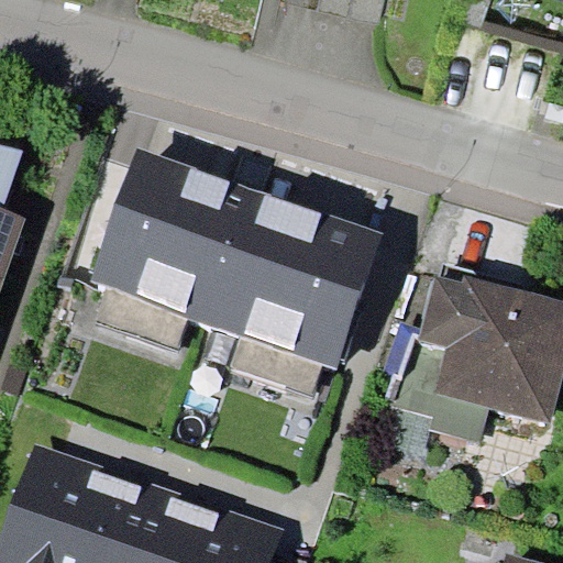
[(386,0),(289,0),(289,2),(381,23),(386,0)]
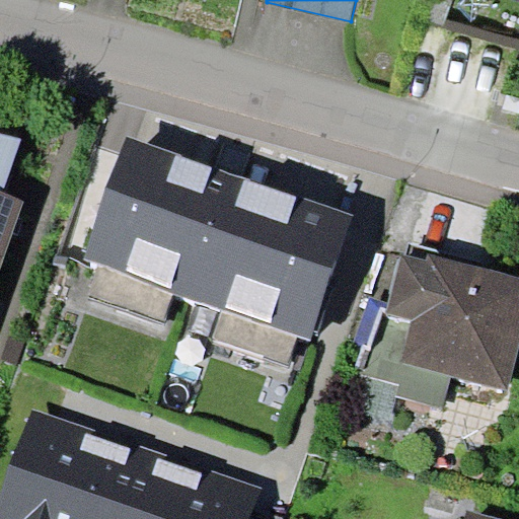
[(0,192),(1,193),(23,138),(0,131),(0,192)]
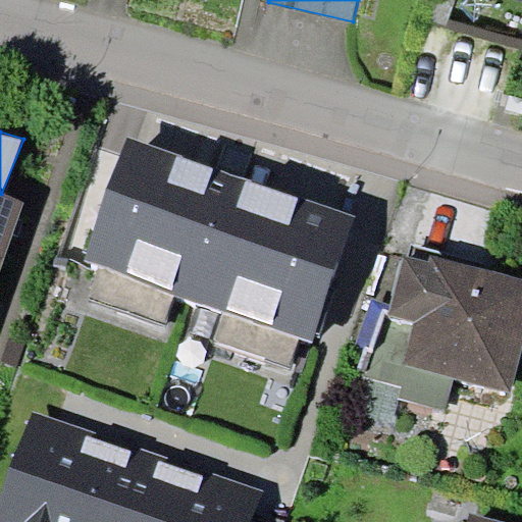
[(314,343),(358,217),(128,137),(85,262),(102,267),(175,294),(224,309),(300,337),(314,343)]
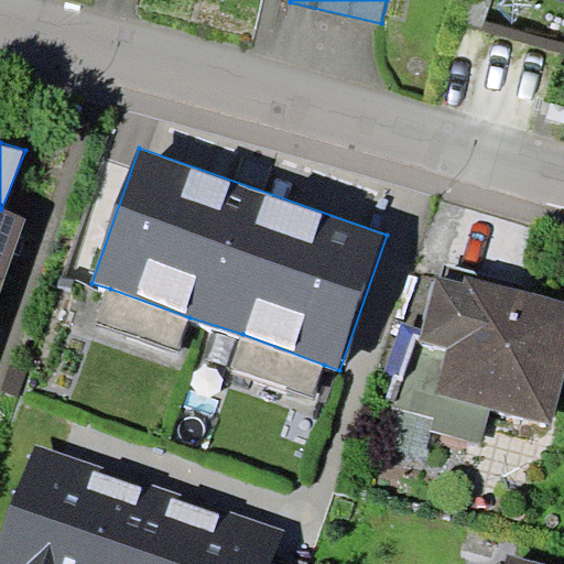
[(0,279),(6,281),(28,218),(1,209),(0,208),(0,279)]
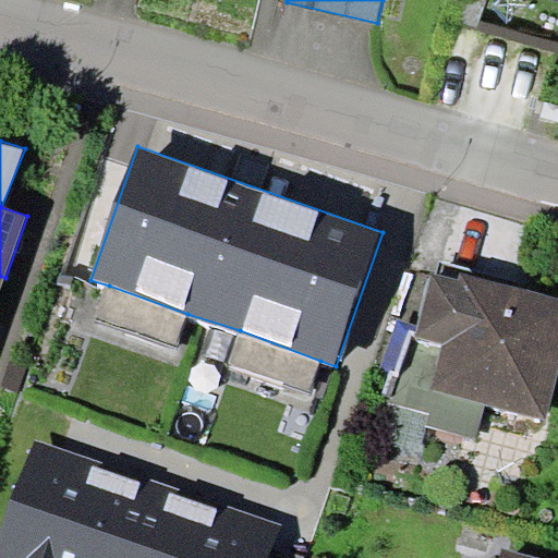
[(557,366),(557,295),(461,273),(459,279),(431,271),(414,337),(441,343),(429,388),(485,402),(545,417),(557,366)]
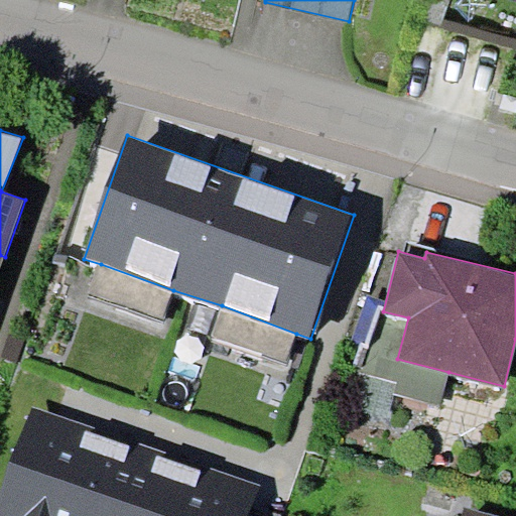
[(163,318),(173,290),(101,264),(91,292),(163,318)]
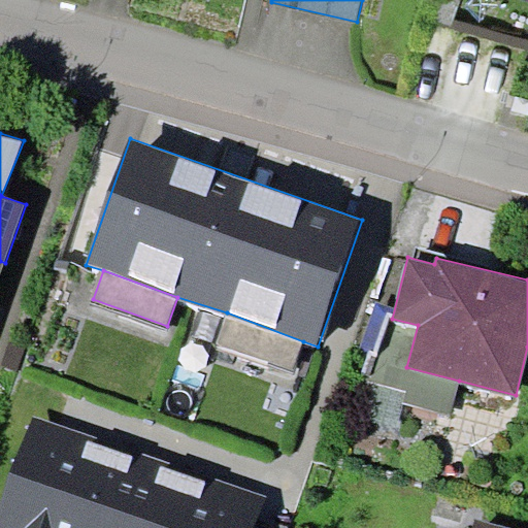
[(293,369),(303,341),(227,312),(217,341),(293,369)]
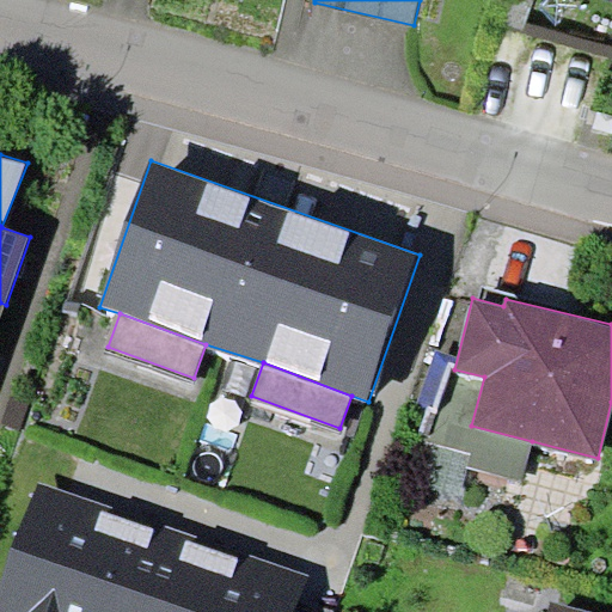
[(524,479),(532,441),(471,426),(484,377),(454,369),(428,440),(473,452),(467,465),(524,479)]
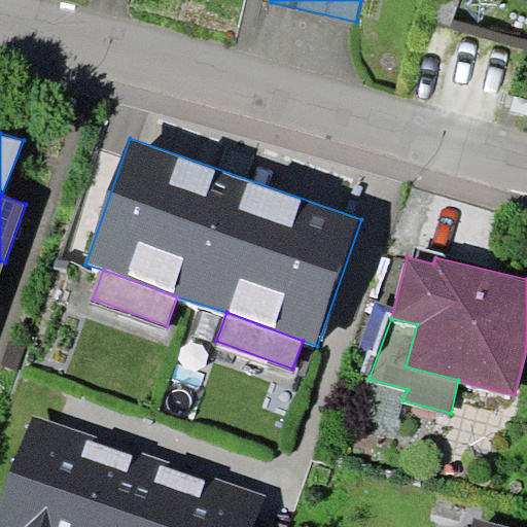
[(16,369),(26,346),(10,340),(1,363),(16,369)]
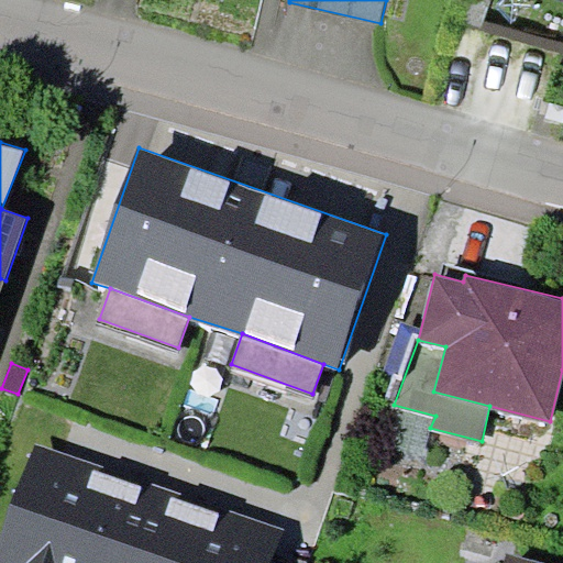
[(89,562),(121,468),(33,440),(0,540),(0,562),(89,562)]
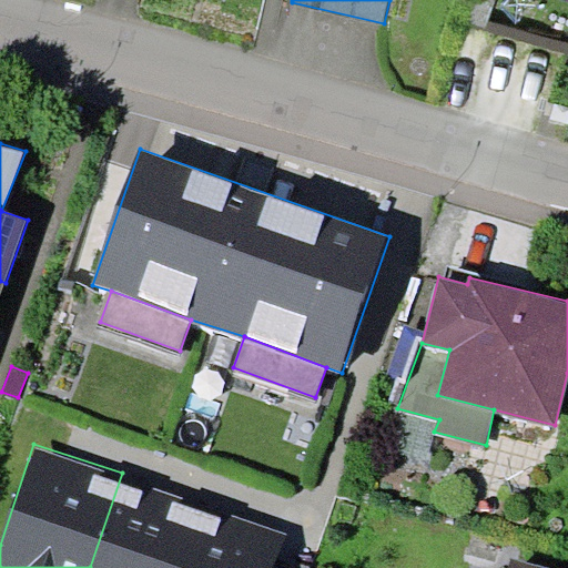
[(176,567),(199,501),(122,473),(90,567),(176,567)]
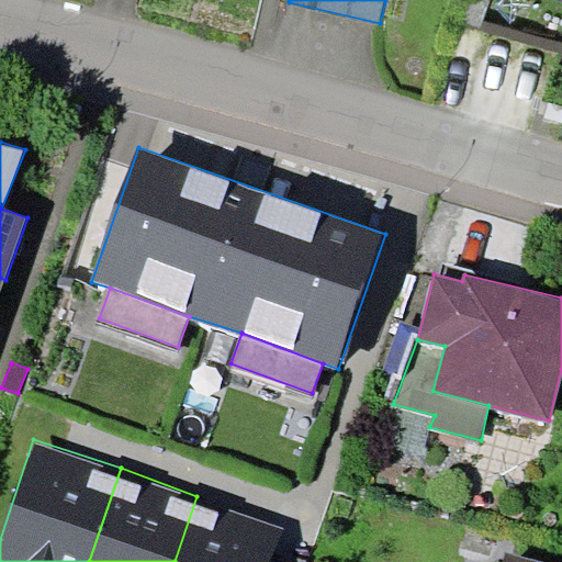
[(271,561),(284,527),(197,496),(175,561),(271,561)]
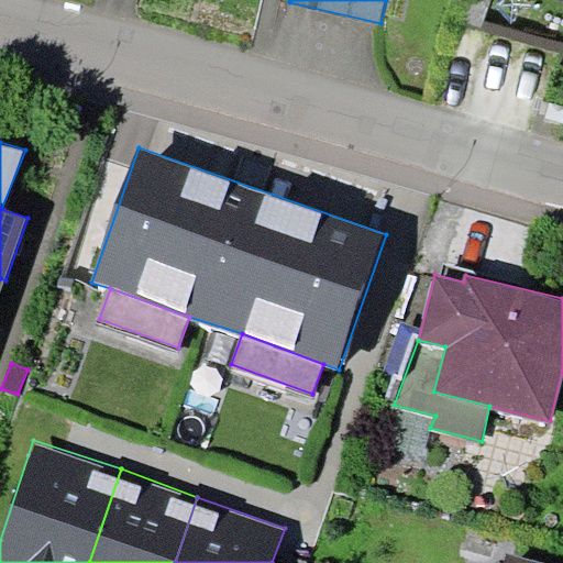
[(549,562),(507,553),(504,562),(549,562)]
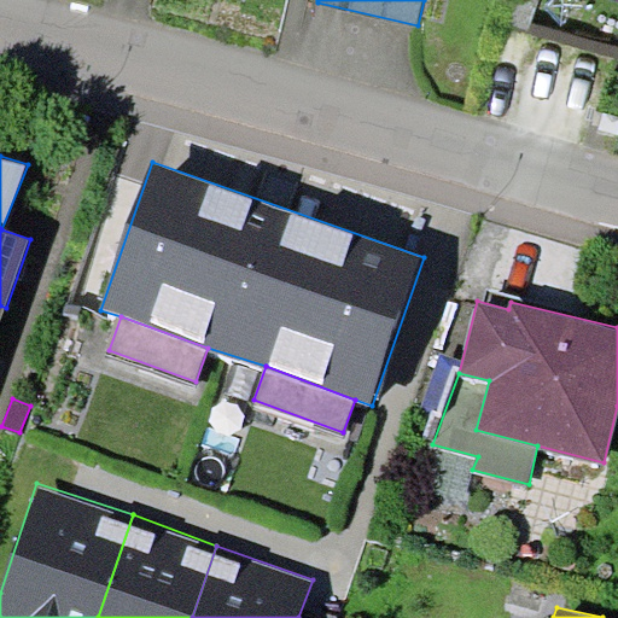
All buildings are outlined.
